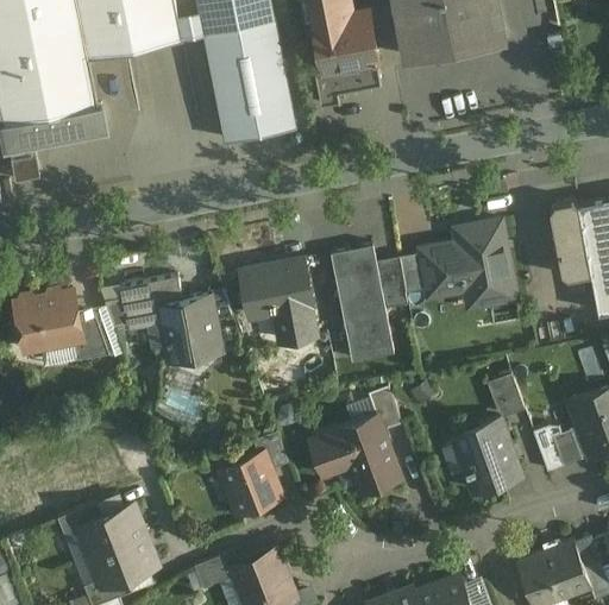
[(174,0),(0,0),(0,117),(1,125),(43,117),(98,106),(96,105),(88,58),(182,39),(177,17),(174,0)]
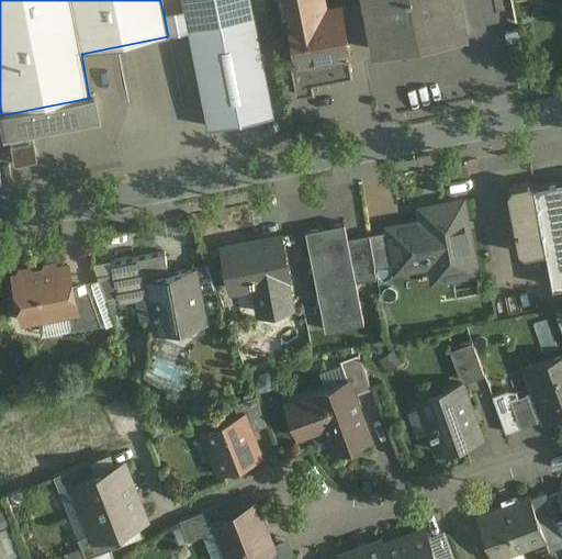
[(248,0),(182,0),(184,11),(189,32),(253,20),(248,0)]
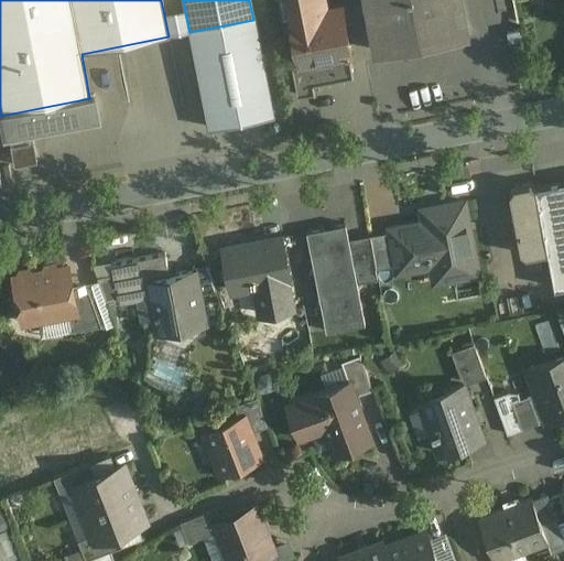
[(277,0),(282,23),(290,21),(290,20),(308,15),(305,0),(277,0)]
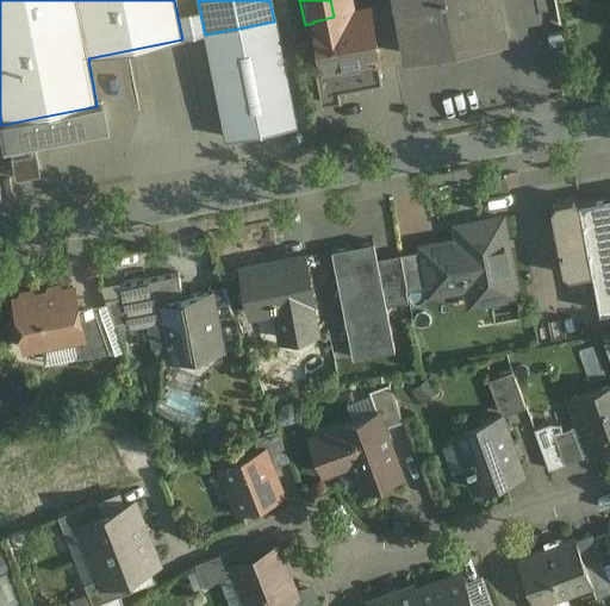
[(495,0),(396,0),(408,60),(503,42),(495,0)]
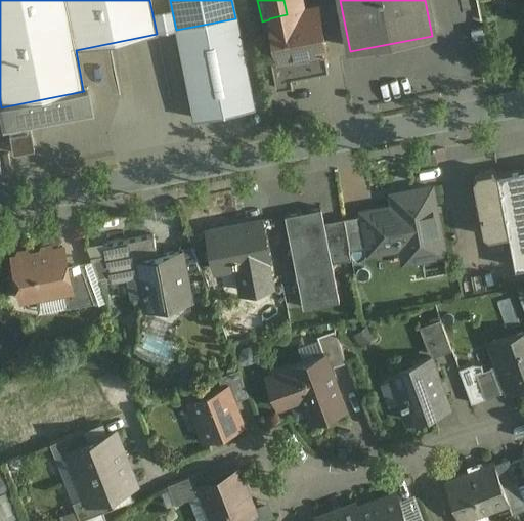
[(287,14),(269,18),(269,19),(273,39),(277,61),(270,62),(275,92),(292,89),(291,81),(328,74),(324,54),(325,53),(317,9),(287,14)]
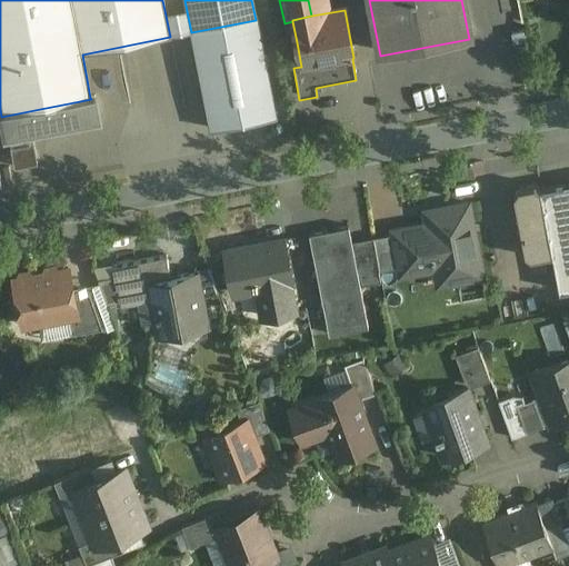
[(187,11),(166,16),(170,37),(191,32),(187,11)]
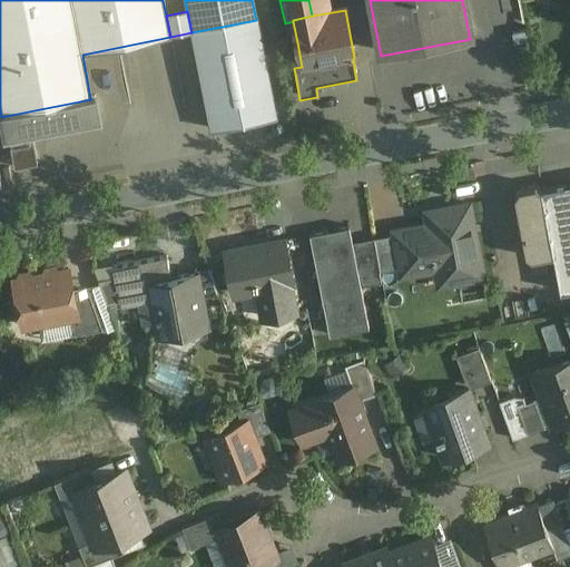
[(192,32),(213,138),(278,125),(256,20),(192,32)]
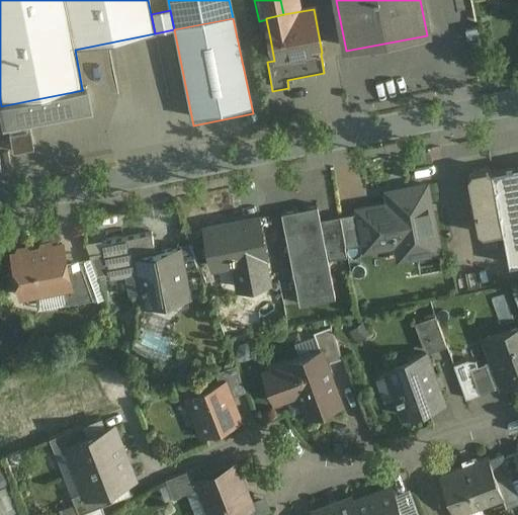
[(266,19),(259,21),(262,40),(270,38),(266,19)]
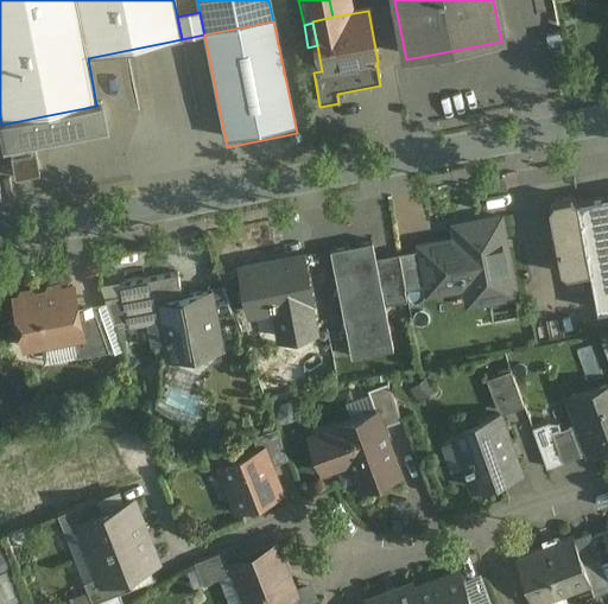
[(48,140),(107,129),(102,105),(96,105),(97,106),(43,116),(48,140)]
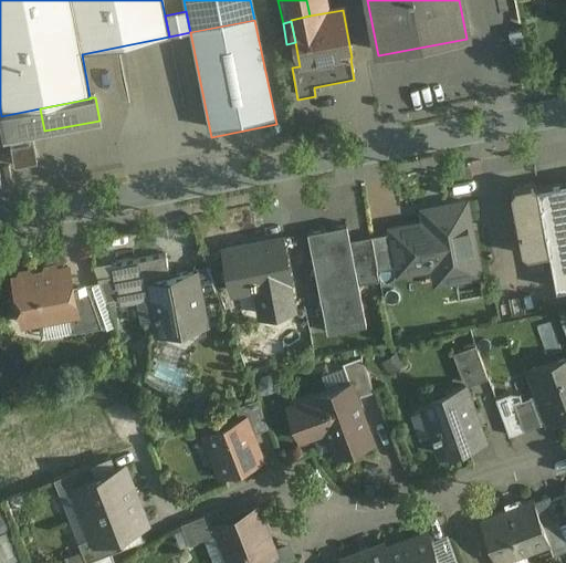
[(40,108),(1,116),(7,138),(9,138),(32,134),(44,131),(40,108)]
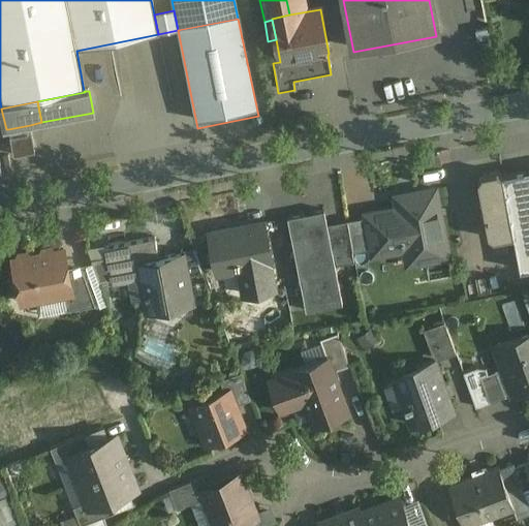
[(13,159),(35,154),(30,125),(8,129),(13,159)]
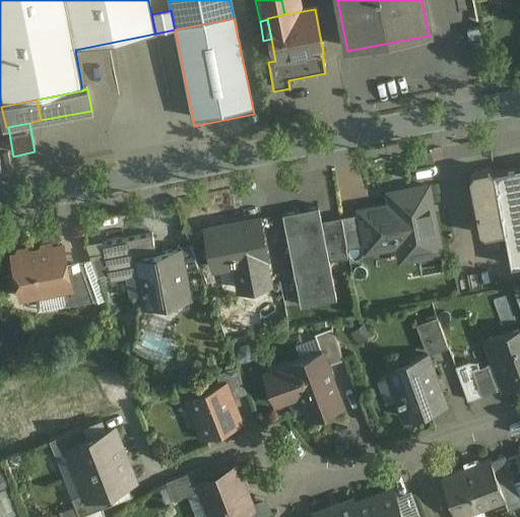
[(492,176),(484,170),(473,172),(467,181),(477,232),(486,239),(504,236),(492,176)]
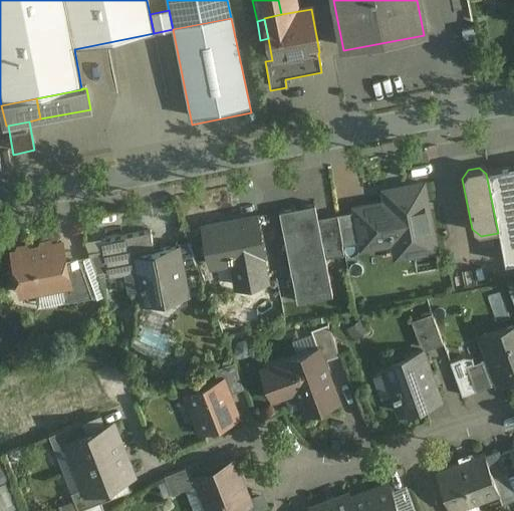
[(513,168),(486,174),(498,233),(505,267),(513,264),(513,168)]
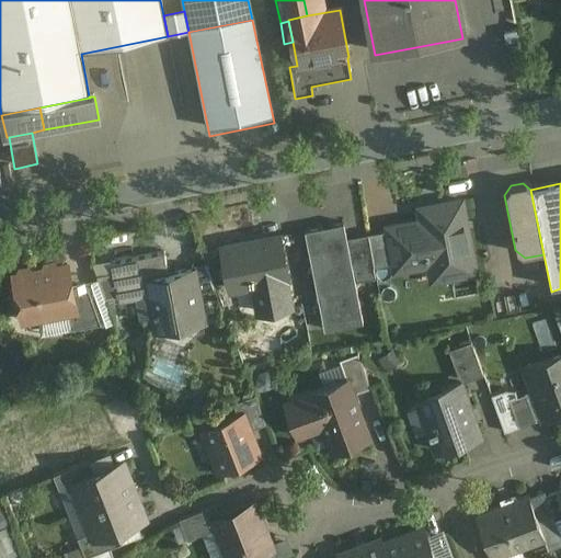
[(433,220),(384,230),(391,264),(392,269),(415,264),(415,261),(442,255),(447,280),(472,274),(457,203),(431,208),(433,220)]
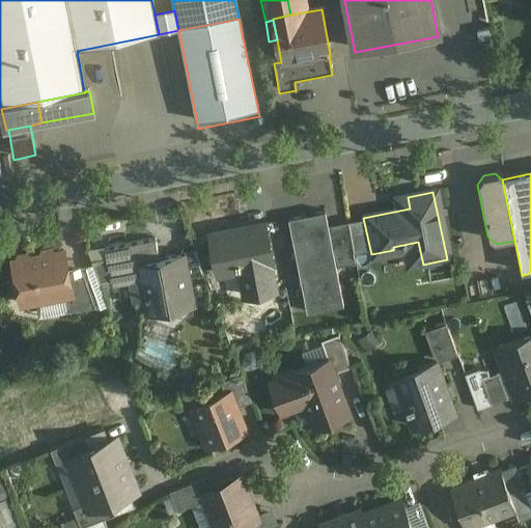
[(324,213),(286,221),(306,315),(343,308),(335,268),(327,228),(324,213)]
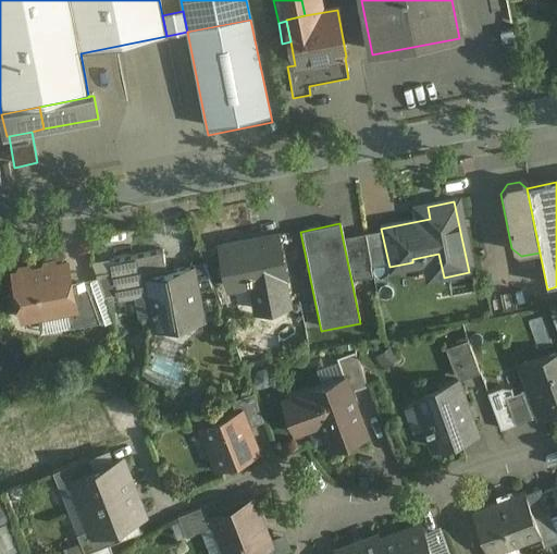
[(382,232),(363,235),(370,267),(388,262),(382,232)]
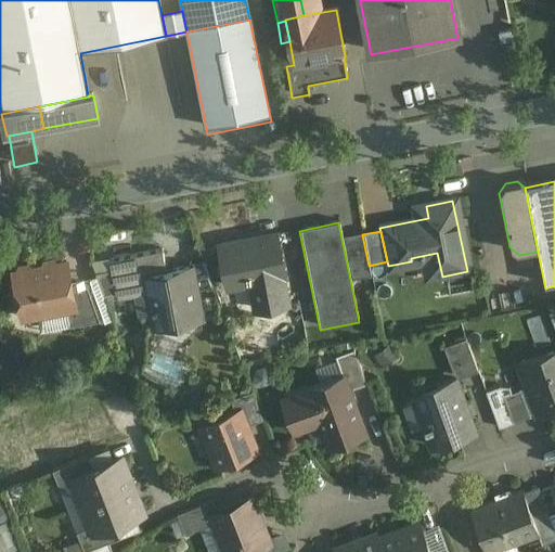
[(274,234),(218,245),(227,286),(256,281),(261,310),(285,306),(280,277),(282,276),(274,234)]
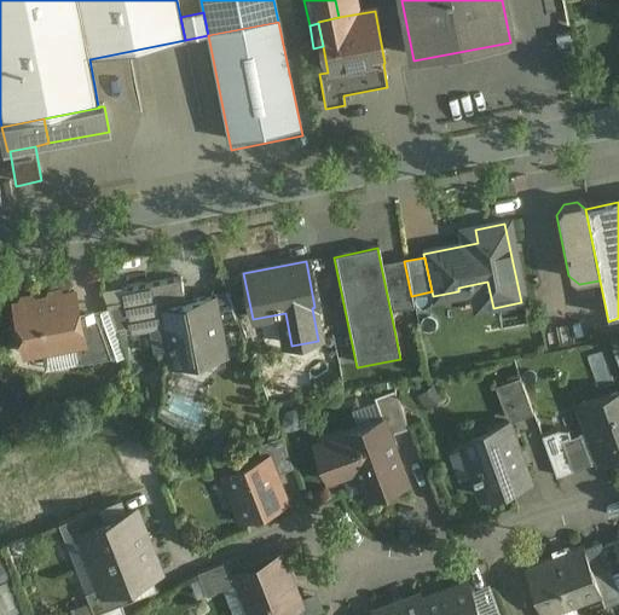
[(404,261),(381,266),(391,312),(414,307),(411,296),(404,261)]
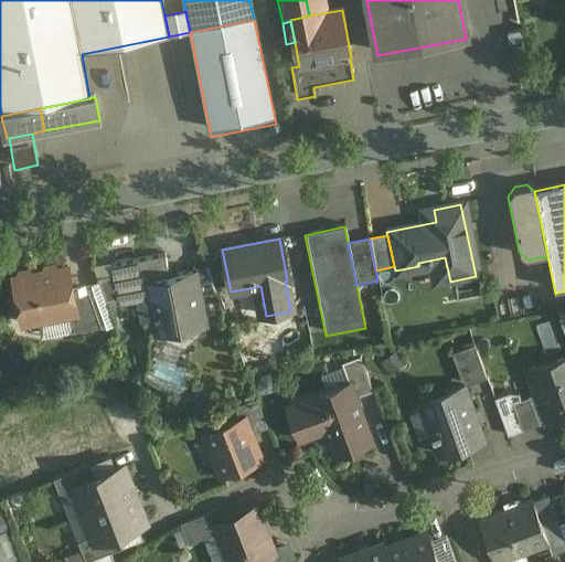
[(164,256),(110,267),(115,289),(117,289),(120,307),(147,301),(151,305),(148,283),(176,277),(168,272),(164,256)]
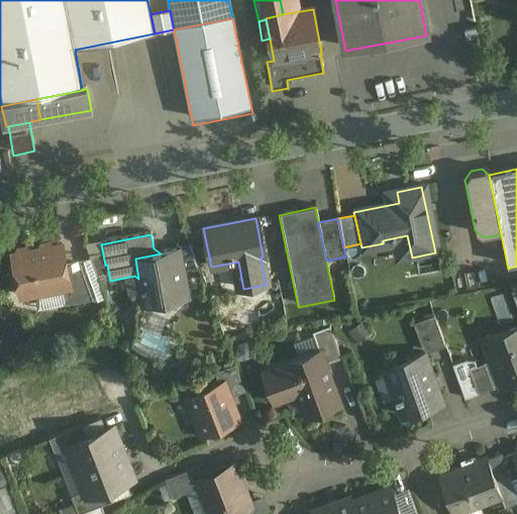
[(189,245),(176,247),(177,250),(178,250),(182,271),(197,268),(189,245)]
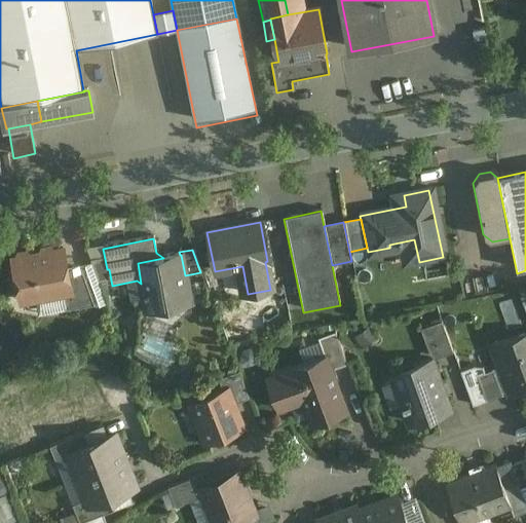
[(62,251),(29,257),(26,255),(19,256),(16,260),(12,260),(22,303),(63,295),(71,294),(67,276),(62,251)]
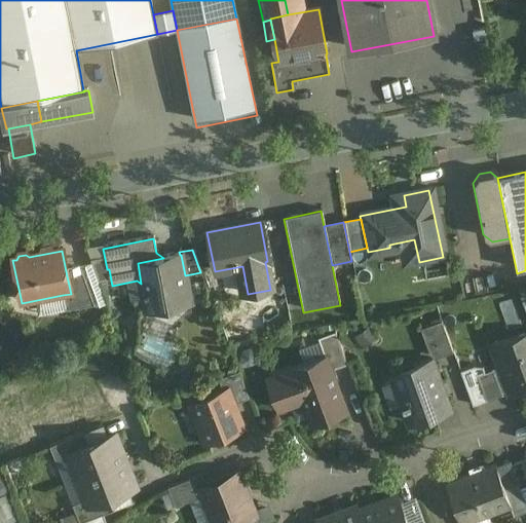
[(163,258),(138,263),(141,284),(147,313),(172,324),(191,305),(185,275),(181,255),(180,255),(163,258)]
